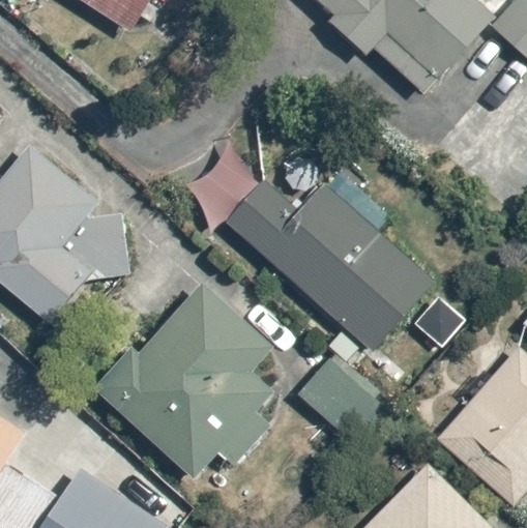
[(72,0),(123,31),(136,11),(148,20),(160,0),(72,0)]
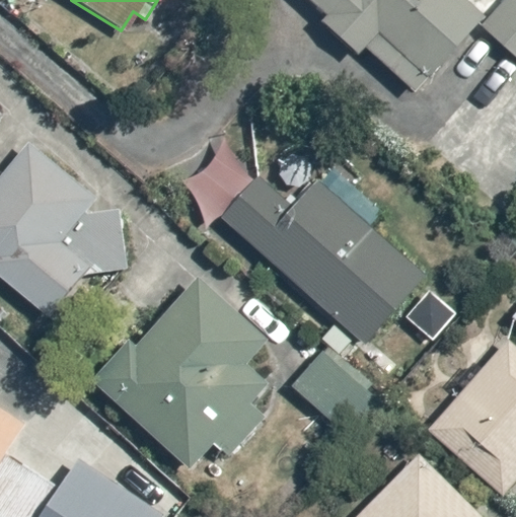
[(310,0),(324,12),(318,20),(355,53),(363,44),(415,90),(482,15),(464,0),(310,0)]
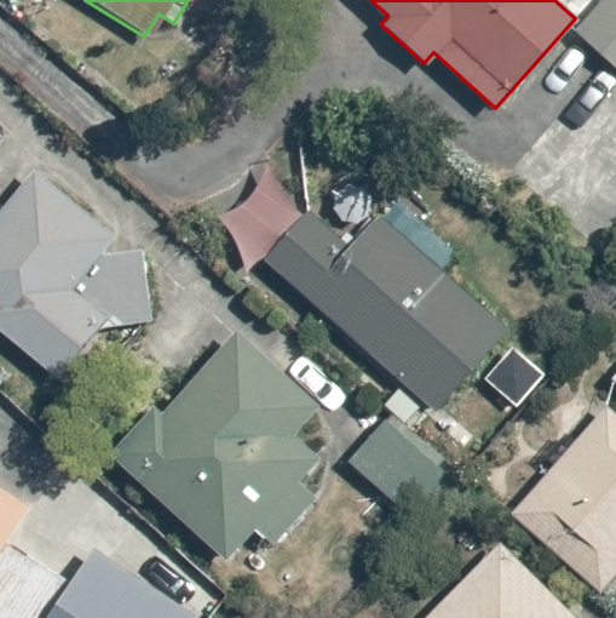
[(598,0),(575,30),(615,63),(615,0),(598,0)]
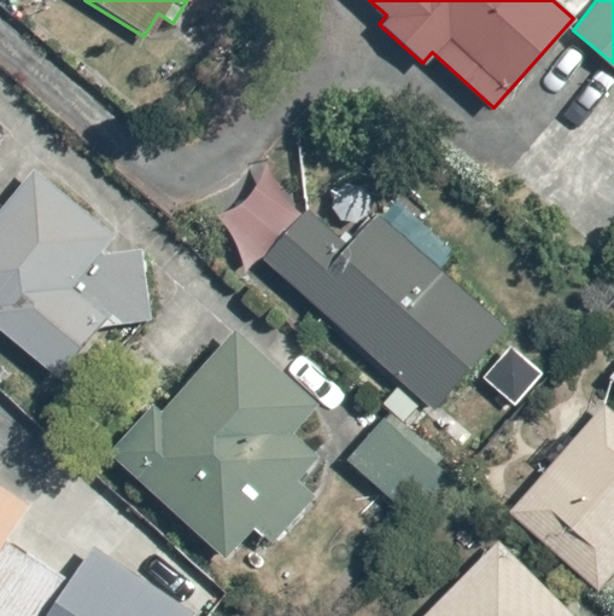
[(148,240),(110,240),(31,173),(0,209),(0,332),(50,375),(93,324),(148,323),(148,240)]
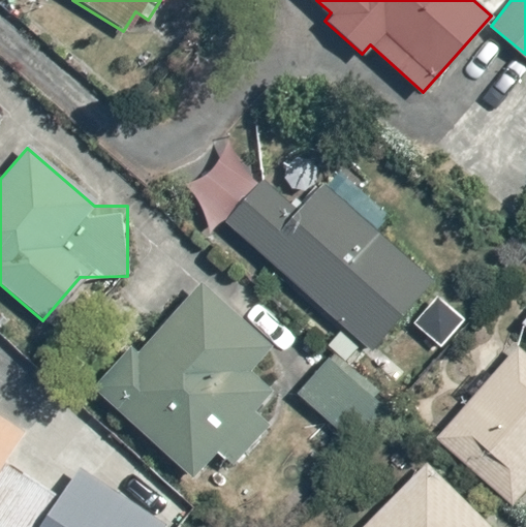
[(257,184),(224,220),(341,327),(329,340),(351,361),(377,333),(391,345),(441,290),(426,276),(429,272),(409,254),(405,259),(374,230),(388,216),(360,190),(345,207),(320,184),(291,216),(257,184)]
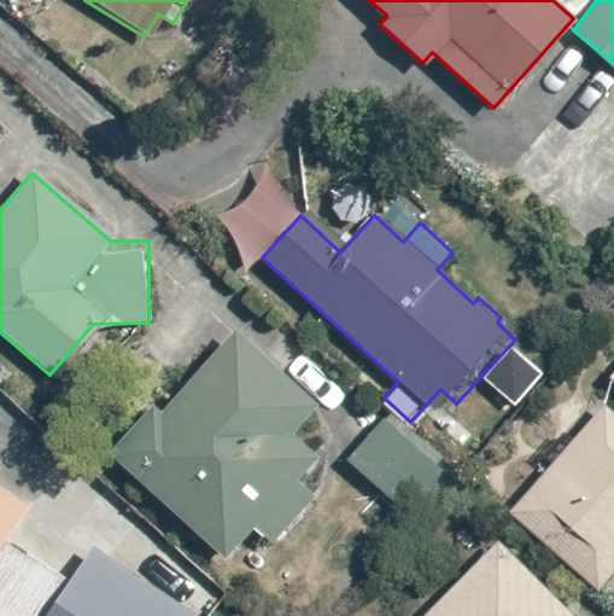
[(155,402),(107,452),(221,558),(250,527),(265,542),(309,494),(297,483),(345,431),(237,329),(163,410),(155,402)]
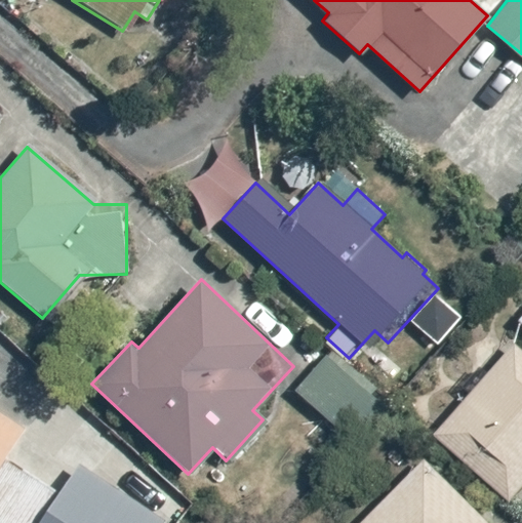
[(480,356),(491,366),(433,435),(518,508),(521,501),(521,351),(513,343),(506,352),(493,340),(480,356)]
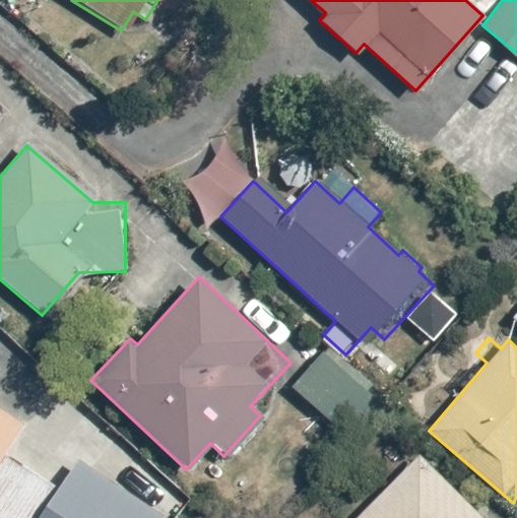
[(382,399),(329,348),(293,386),(346,437),(382,399)]
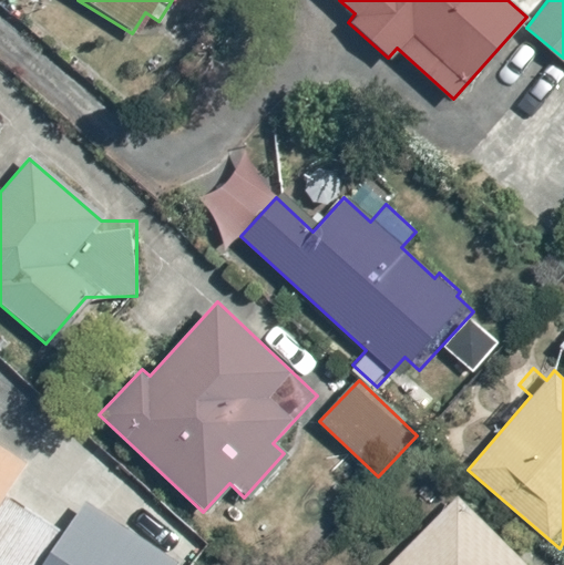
[(20,465),(0,451),(0,564),(172,564),(176,558),(84,495),(60,531),(2,492),(20,465)]
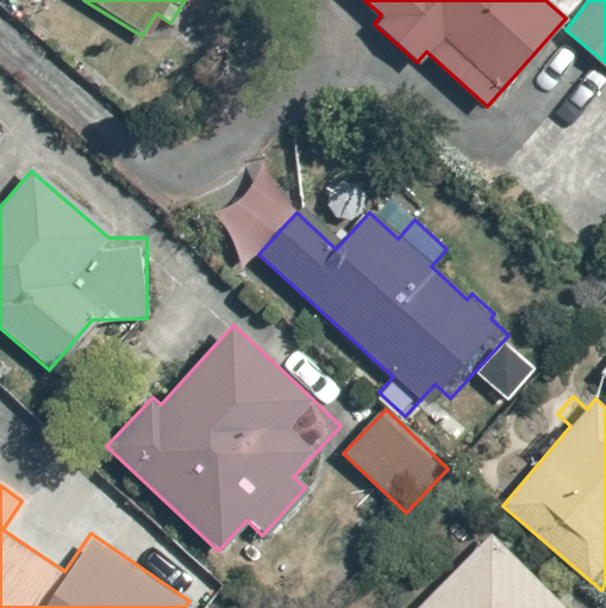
[(564,607),(488,533),(414,607),(564,607)]
